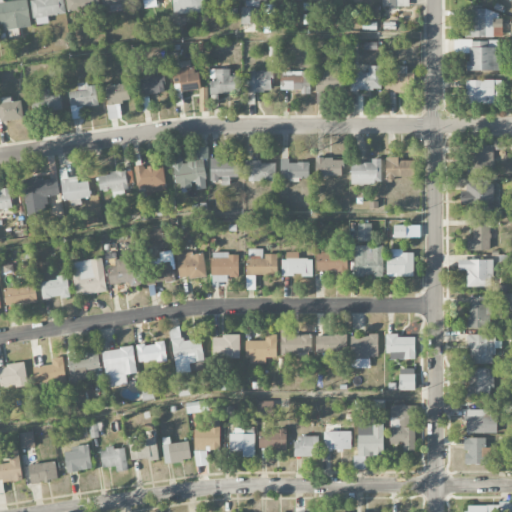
[(13,0),(0,2),(0,29),(0,31),(31,26),(26,0),(13,0)]
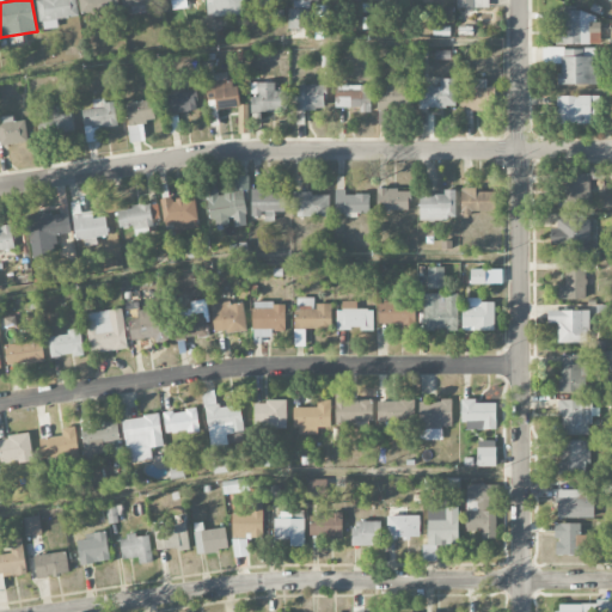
[(78,16),(75,0),(36,0),(40,29),(57,28),(56,18),(78,16)]
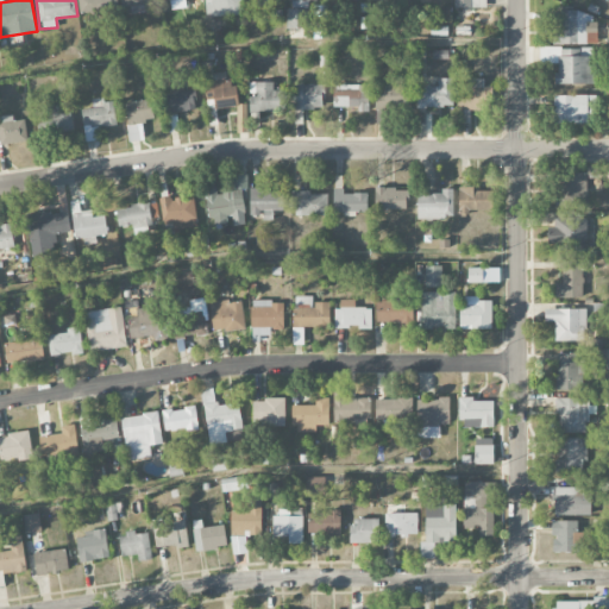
[(79,0),(80,13),(117,12),(117,0),(79,0)]
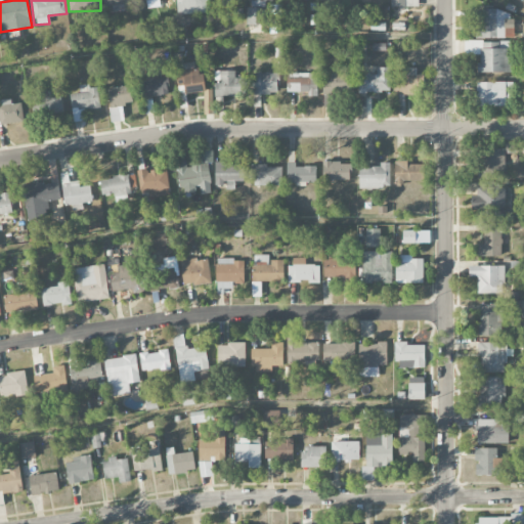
[(208,0),(175,0),(176,14),(209,12),(208,0)]
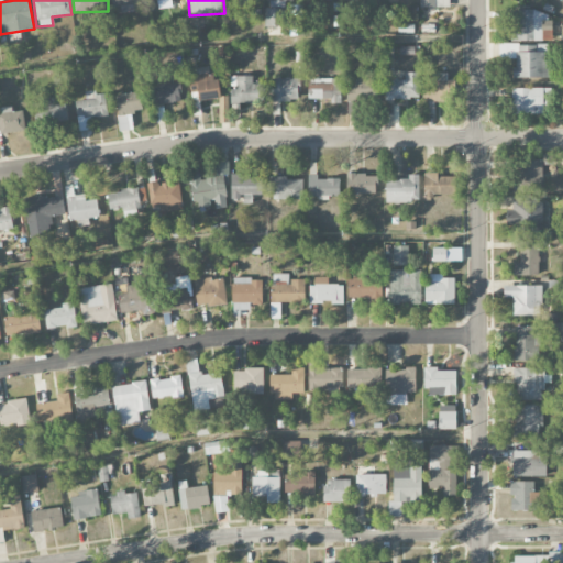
[(264,8),(264,26),(286,26),(287,9),(264,8)]
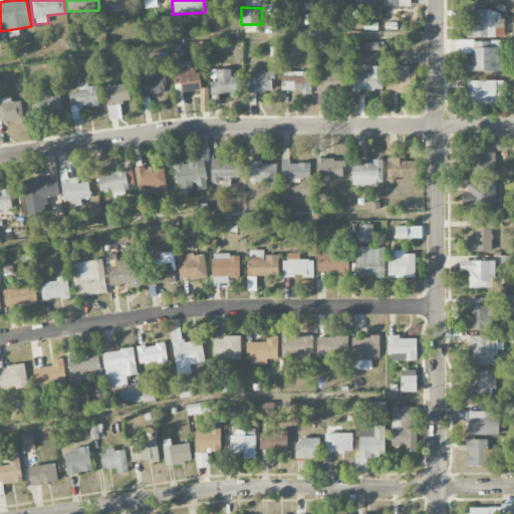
[(470,37),(498,37),(497,9),(470,10),(470,37)]
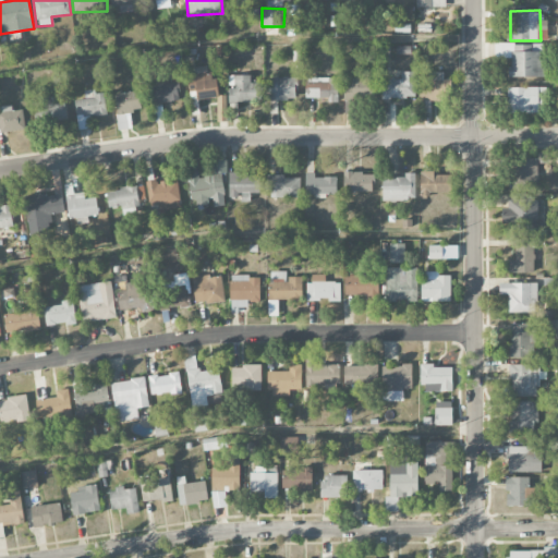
[(510,76),(542,76),(542,44),(498,44),(498,57),(510,56),(510,76)]
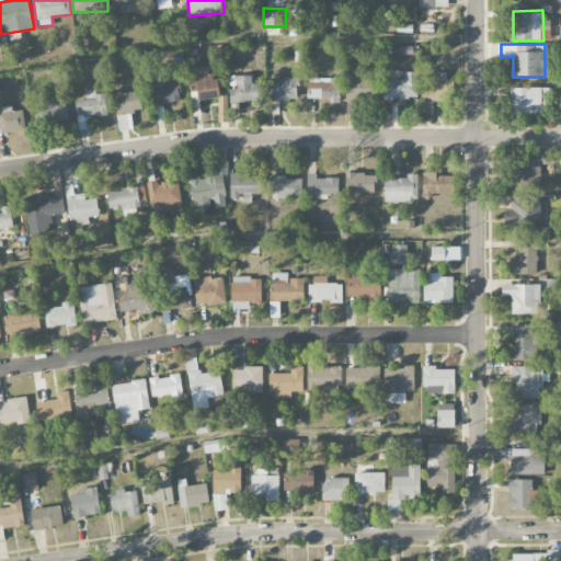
[(192,100),(218,99),(217,72),(208,72),(208,67),(191,68),(192,100)]
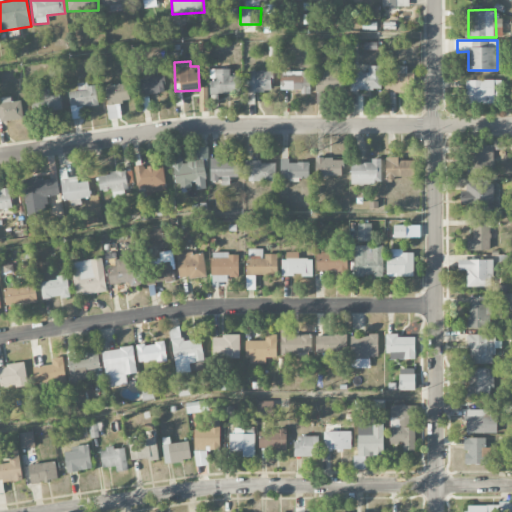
[(381,65),(369,66),(369,74),(350,74),(350,90),(381,90),(381,65)]
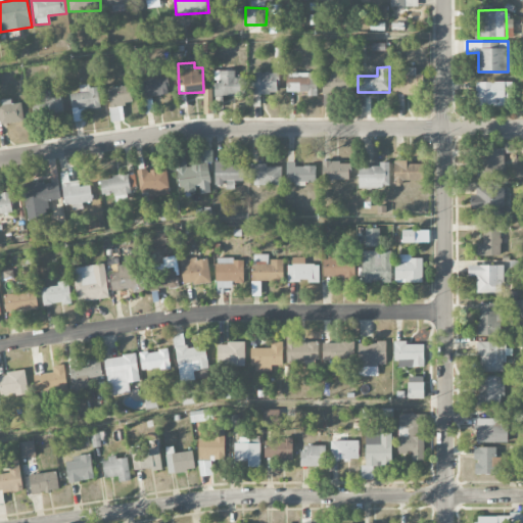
[(396,95),(419,95),(419,69),(396,69),(396,95)]
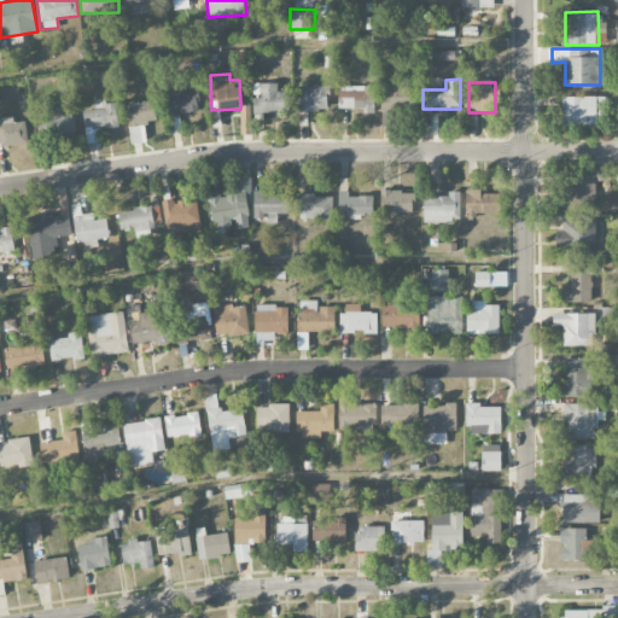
[(254,83),(254,95),(254,116),(261,116),(261,112),(283,112),(283,83),(254,83)]
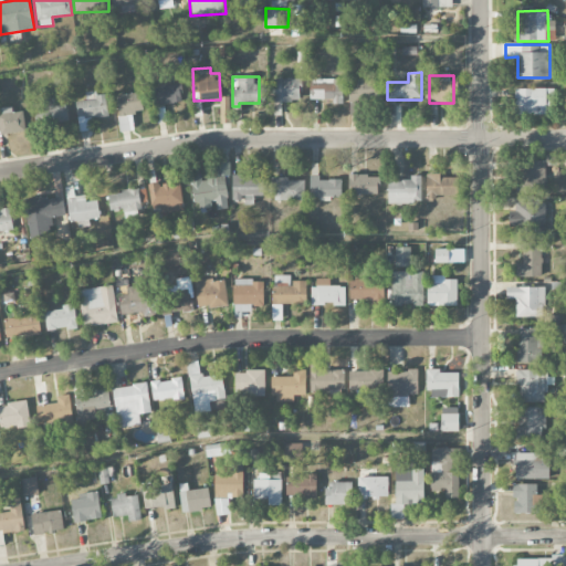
[(301,79),(274,77),(273,101),(300,102),(301,79)]
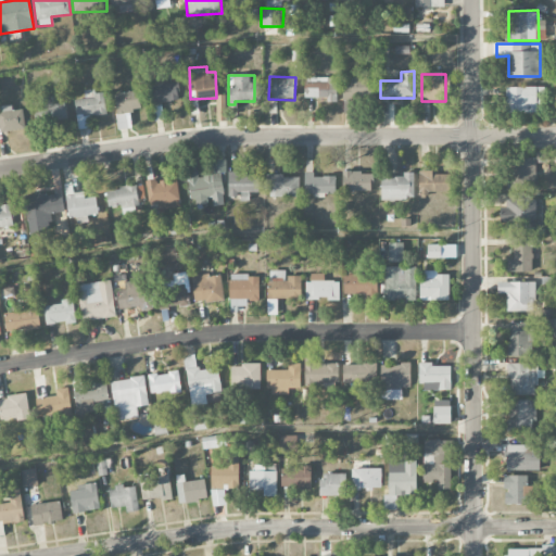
[(337,102),(338,77),(304,77),(304,97),(326,98),(326,102),(337,102)]
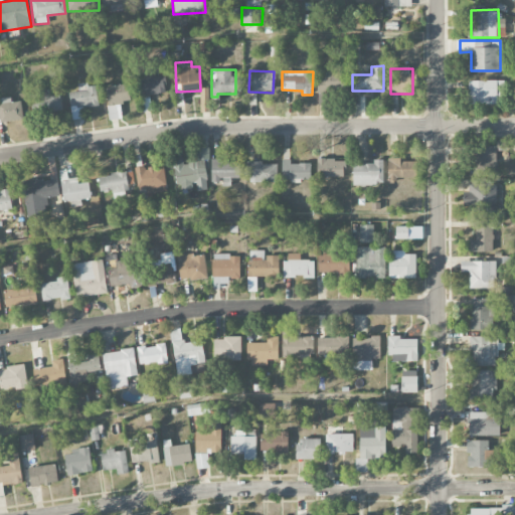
[(317,94),(344,95),(345,72),(318,71),(317,94)]
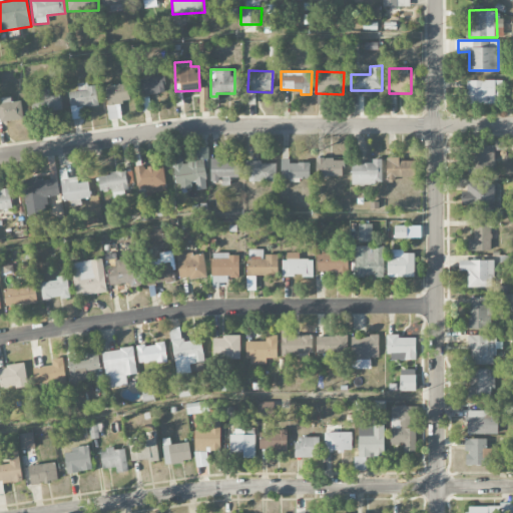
[(141,95),(165,93),(164,76),(140,78),(141,95)]
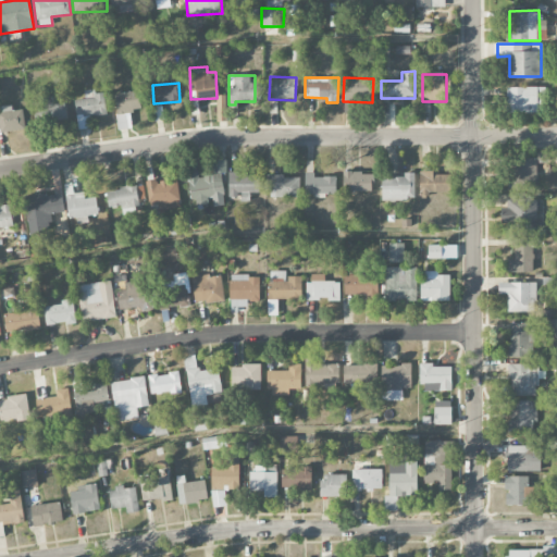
[(507,87),(507,112),(539,111),(537,86),(507,87)]
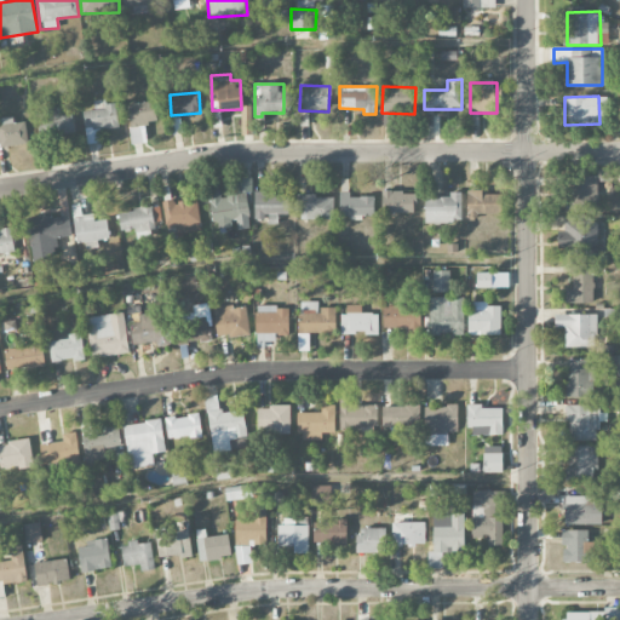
[(95,102),(95,110),(82,110),(85,143),(102,142),(101,128),(119,127),(116,101),(95,102)]
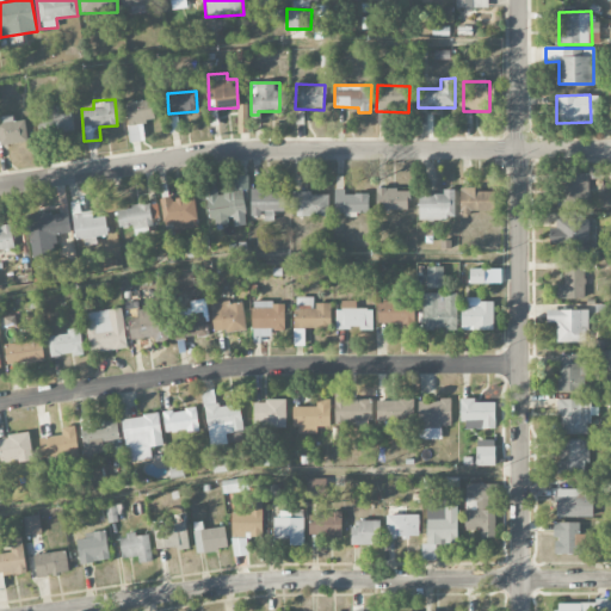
[(155,122),(154,100),(127,102),(128,123),(155,122)]
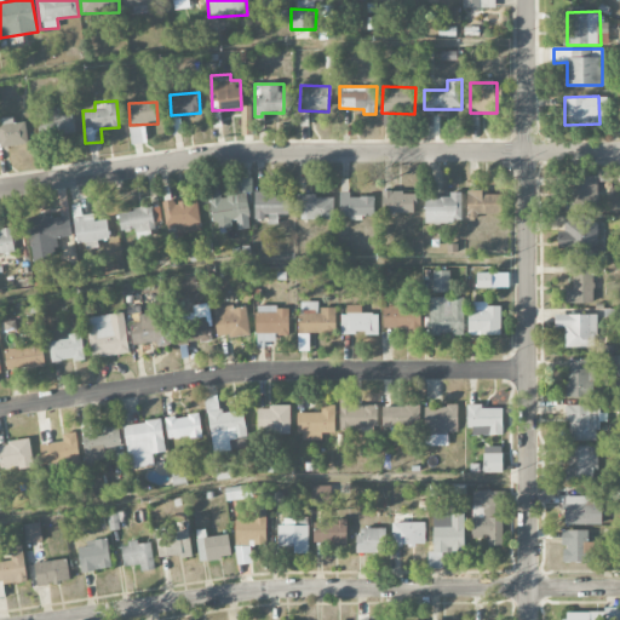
[(46,108),(47,119),(36,119),(38,133),(74,132),(73,114),(58,115),(58,108),(46,108)]
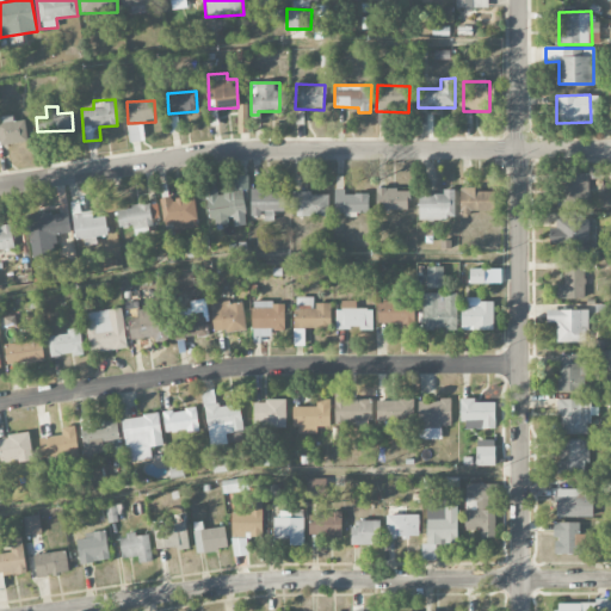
[(0,144),(28,142),(25,119),(13,121),(13,115),(0,116),(0,144)]
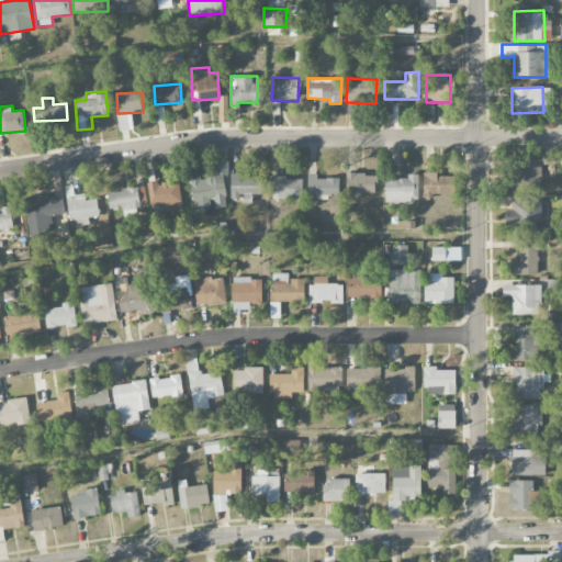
[(541,159),(528,159),(528,188),(542,187),(541,159)]
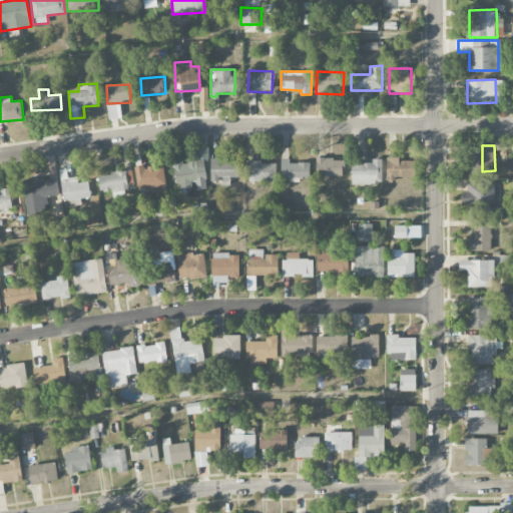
[(174,152),(173,186),(192,186),(192,180),(205,180),(205,166),(205,159),(207,159),(208,147),(197,147),(196,162),(182,161),(182,152),(174,152)]
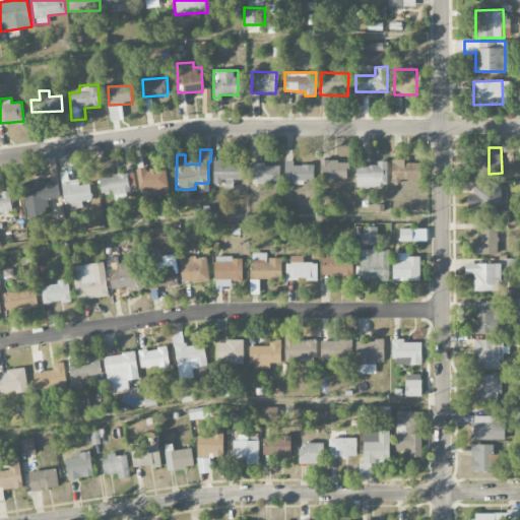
[(313,181),(314,165),(293,165),(294,160),(283,160),(283,180),(313,181)]
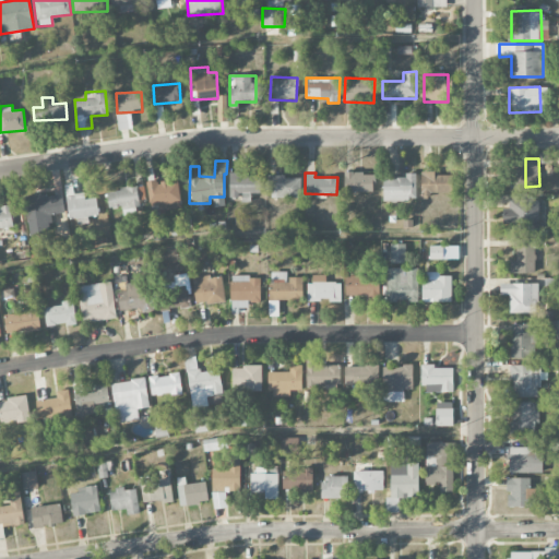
[(375,173),(344,173),(343,192),(375,192),(375,173)]
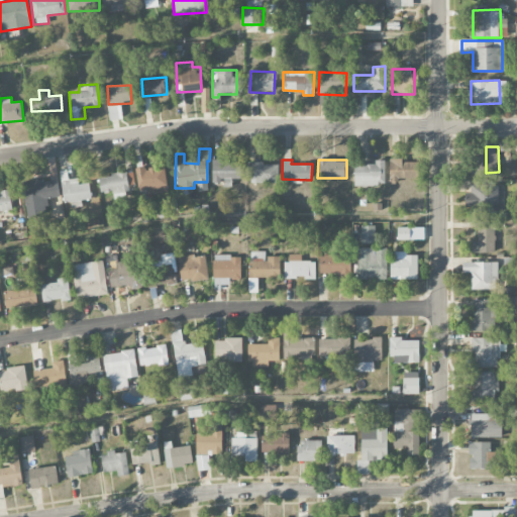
[(418,180),(418,161),(389,160),(389,179),(418,180)]
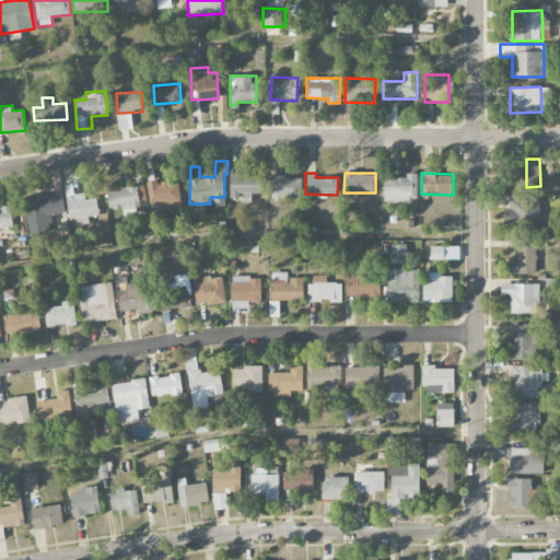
[(260,194),(260,174),(229,174),(230,198),(241,198),(241,202),(252,202),(252,194),(260,194)]
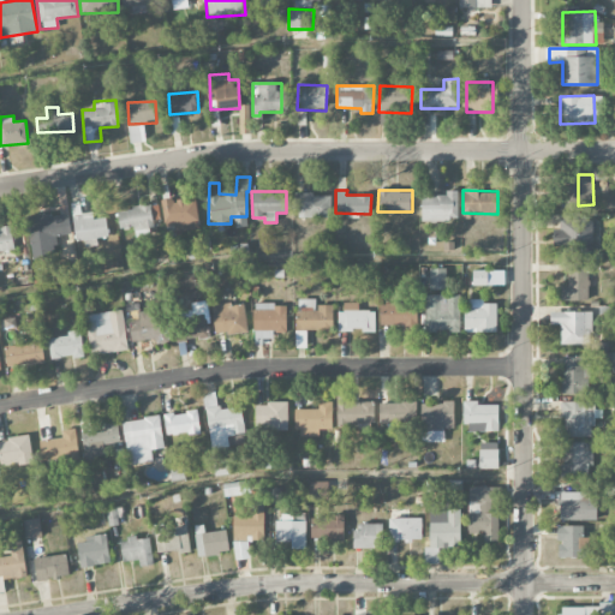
[(330,193),(296,195),(297,218),(332,218),(330,193)]
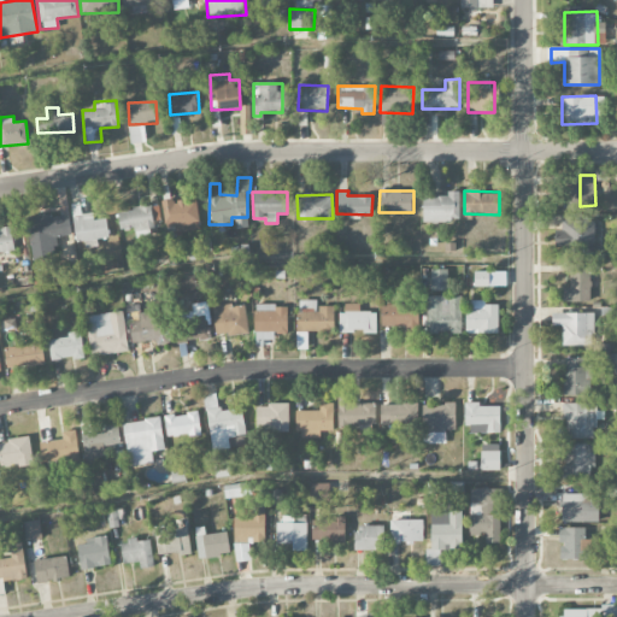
[(459,221),(459,194),(422,194),(422,222),(459,221)]
